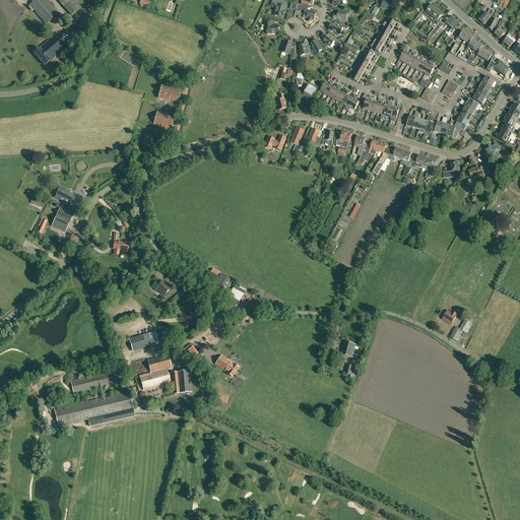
[(46,24),(58,14),(46,0),(36,0),(29,5),(46,24)]
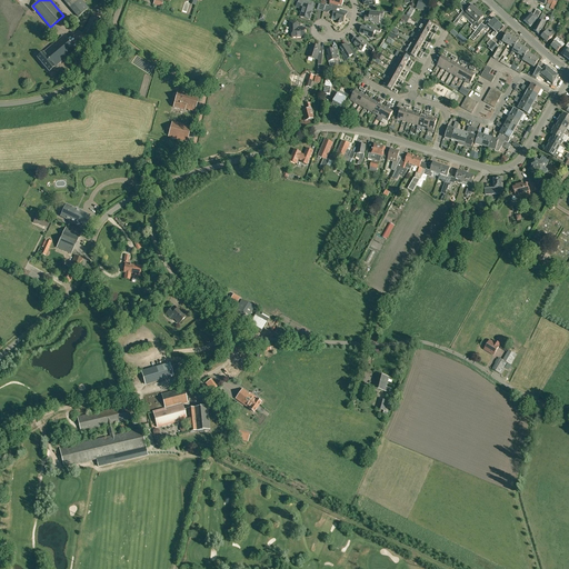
[(88,9),(80,0),(63,0),(78,17),(88,9)]
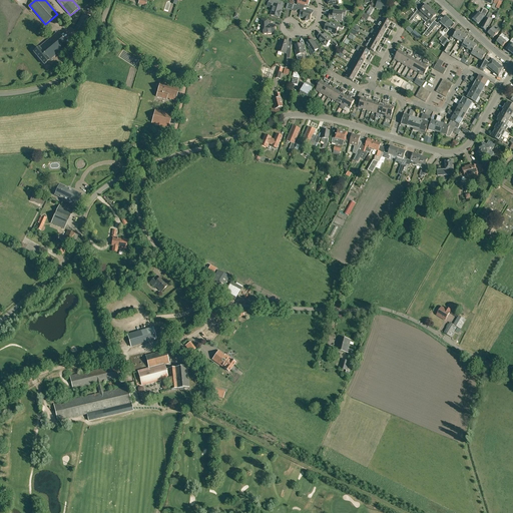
[(269,0),(268,3),(274,5),(271,15),(279,18),(283,7),(277,5),(278,1),(275,0),(269,0)]
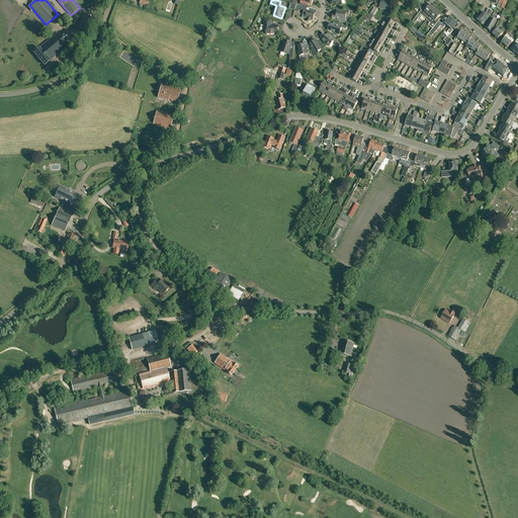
[(421,1),(417,6),(422,10),(426,5),(421,1)]
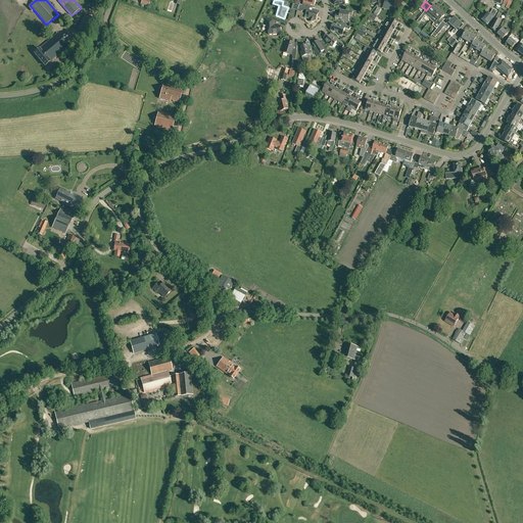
[(395,4),(389,2),(388,4),(385,2),(383,7),(393,11),(395,4)]
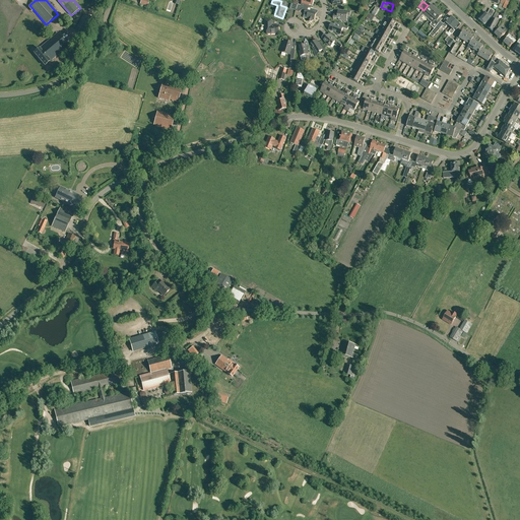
[(308,7),(301,5),(298,4),(296,11),(299,12),(302,10),(305,11),(304,14),(307,15),(306,18),(308,18),(308,19),(308,20),(308,21),(309,21),(309,22),(310,22),(311,22),(312,22),(312,21),(313,21),(313,20),(314,20),(316,13),(312,12),(313,9),(308,7)]
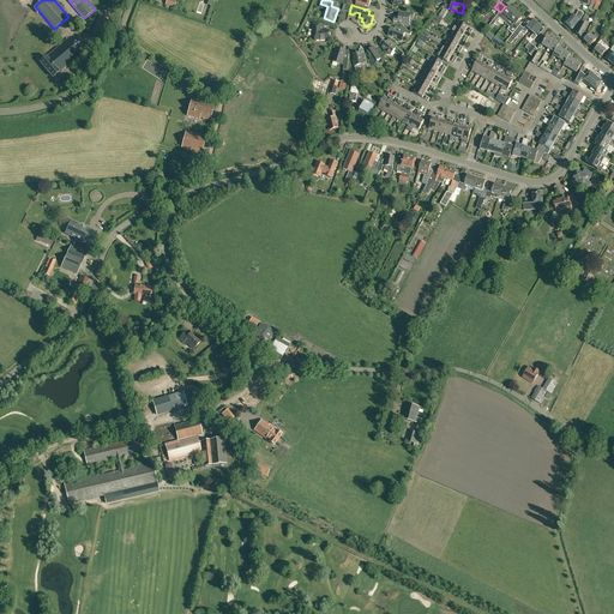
[(503,22),(505,24),(506,23),(516,12),(510,6),(507,8),(505,6),(500,12),(498,14),(492,22),(494,24),(500,17),(503,13),(506,17),(504,19),(503,22)]
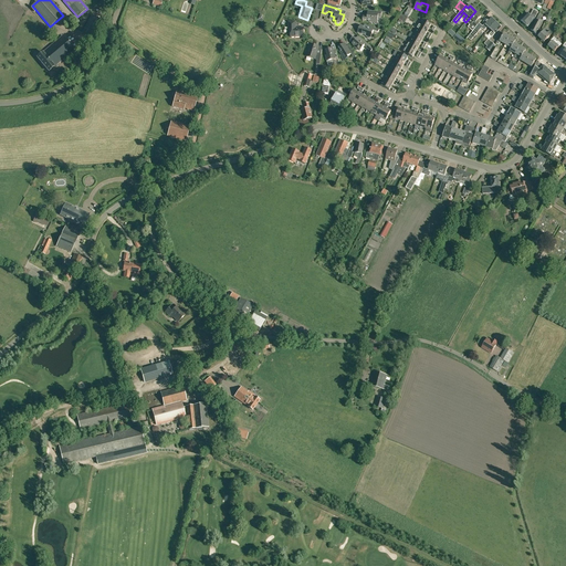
[(527,27),(531,23),(534,19),(538,12),(534,10),(531,16),(527,13),(521,21),(527,27)]
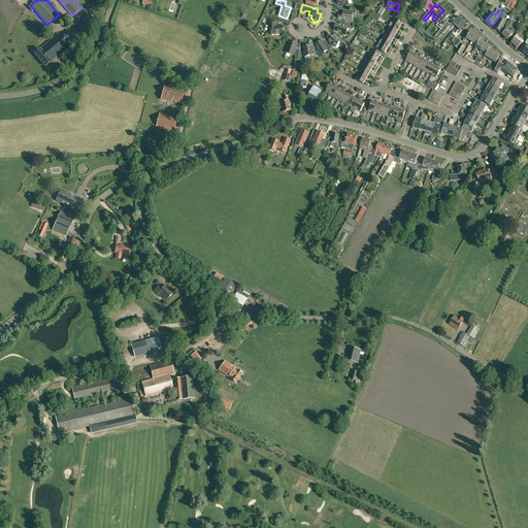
[(350,23),(352,24),(353,15),(356,15),(356,11),(342,10),(342,14),(338,13),(338,19),(342,20),(344,21),(348,21),(350,23)]
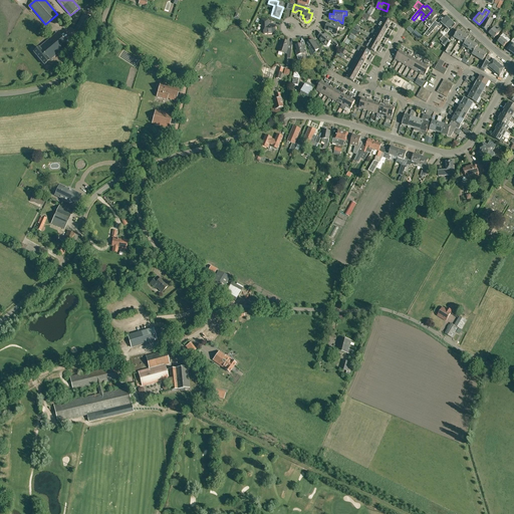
[(426,26),(429,29),(431,27),(431,26),(436,21),(434,20),(436,19),(435,18),(437,15),(432,10),(424,19),(427,23),(425,25),(426,26)]
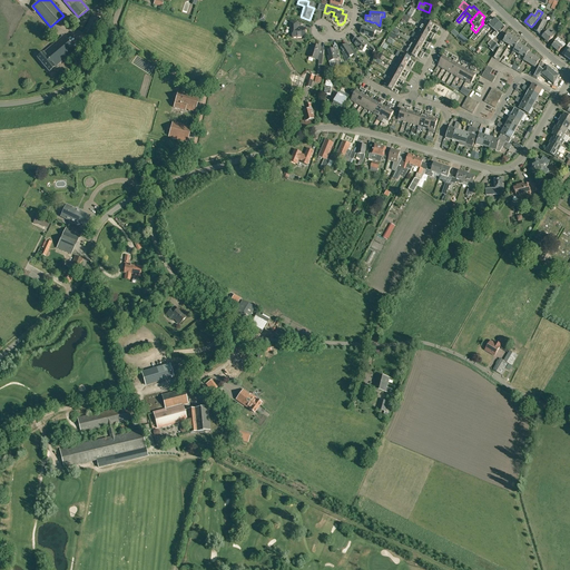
[(540,35),(542,31),(546,23),(543,22),(546,16),(543,15),(534,30),(540,35)]
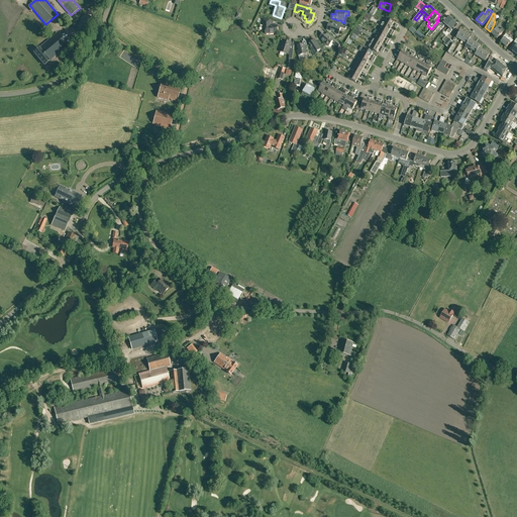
[(84,14),(76,29),(87,35),(95,20),(84,14)]
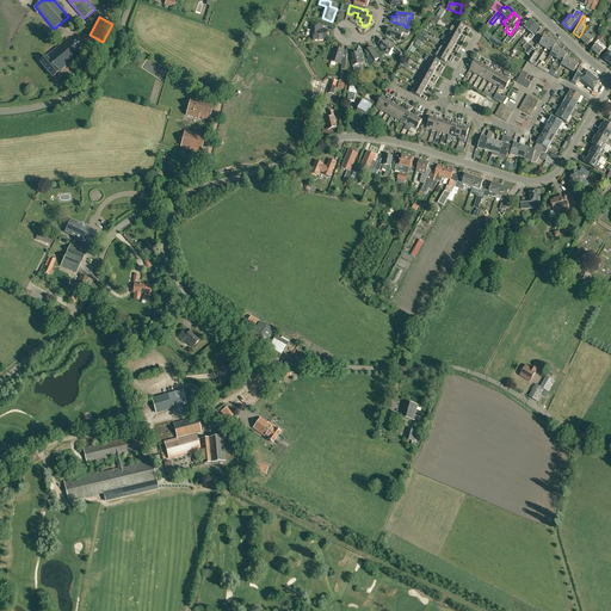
[(525,30),(528,32),(535,24),(530,19),(525,24),(523,26),(519,31),(522,34),(525,30)]
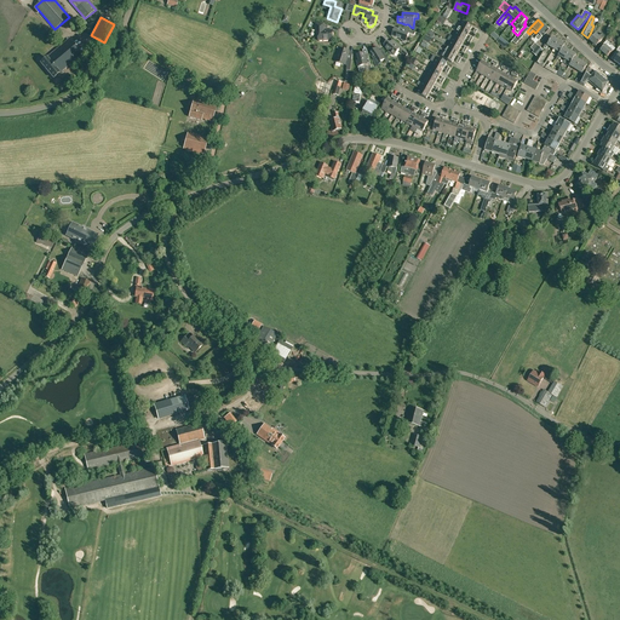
[(459,27),(469,33),(471,27),(461,22),(459,27)]
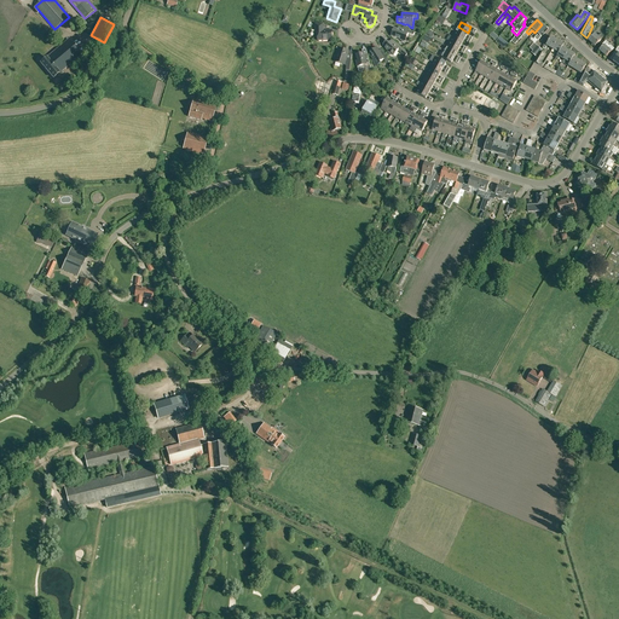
[(537,41),(544,34),(548,30),(542,24),(534,33),(538,35),(534,39),(537,41)]
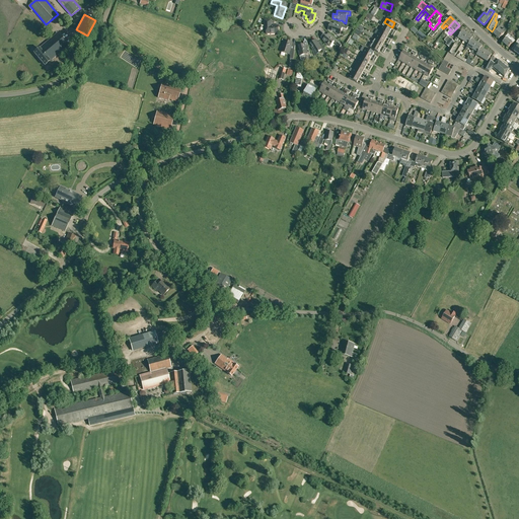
[(271,21),(265,21),(264,21),(265,31),(267,30),(267,34),(278,33),(278,26),(271,26),(271,21)]
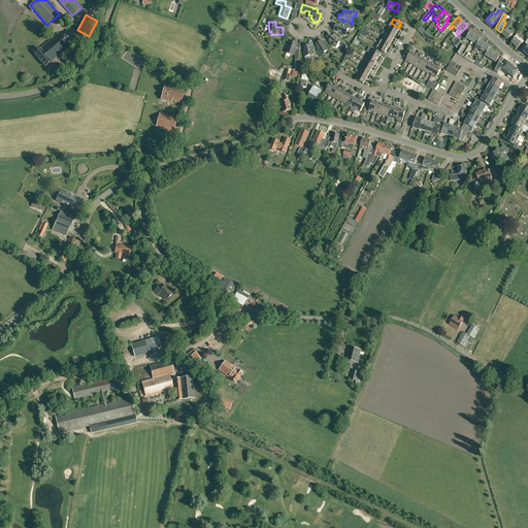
[(354,28),(351,26),(340,23),(339,26),(335,25),(333,31),(340,33),(341,34),(342,34),(342,36),(344,35),(345,36),(349,29),(353,30),(354,28)]
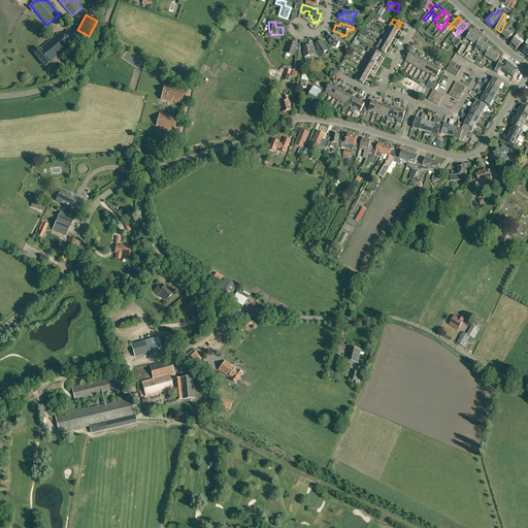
[(391,23),(388,27),(397,32),(399,28),(391,23)]
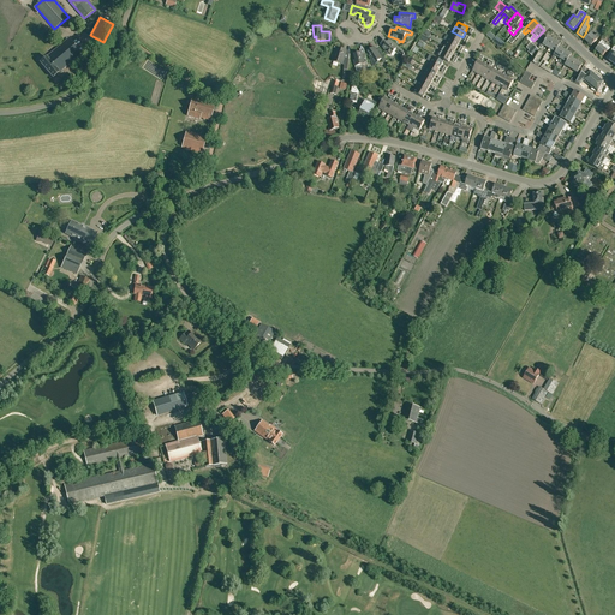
[(452,31),(449,36),(459,42),(463,37),(452,31)]
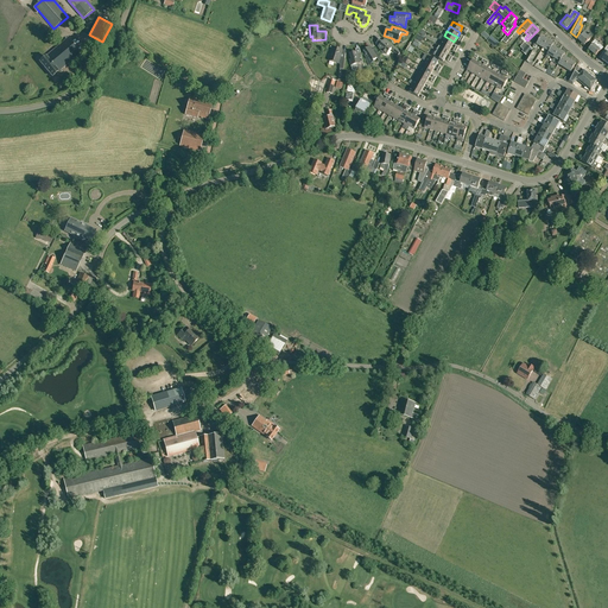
[(510,32),(507,35),(502,40),(506,44),(508,42),(514,35),(513,35),(510,31),(510,32)]
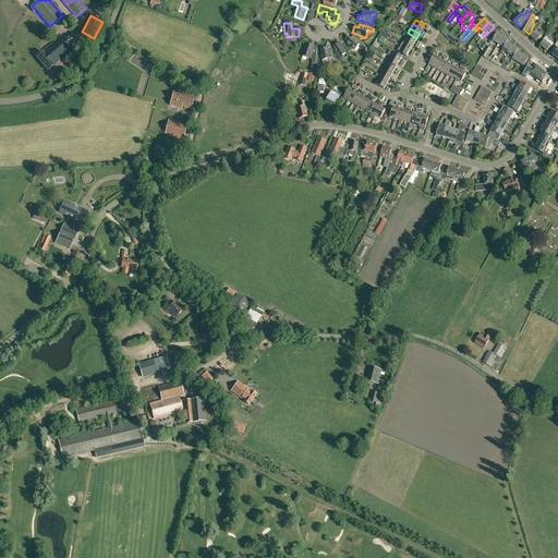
[(536,41),(541,38),(544,33),(543,32),(544,32),(542,29),(538,34),(536,31),(534,33),(531,36),(536,41)]
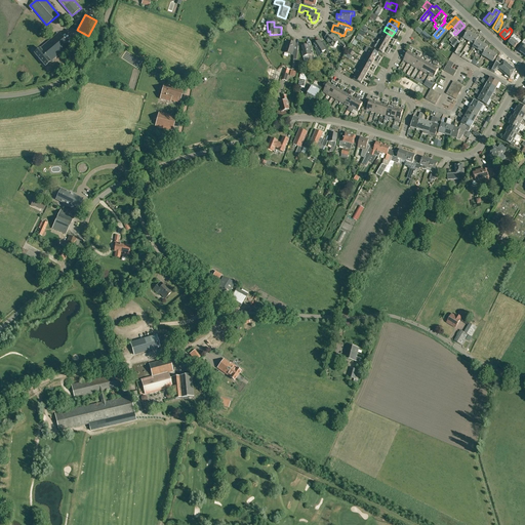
[(381,36),(390,40),(392,36),(384,31),(381,36)]
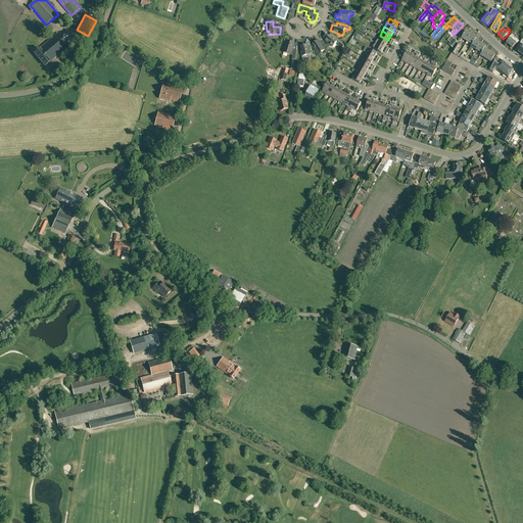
[(466,32),(463,36),(462,38),(467,42),(471,35),(468,33),(466,32)]
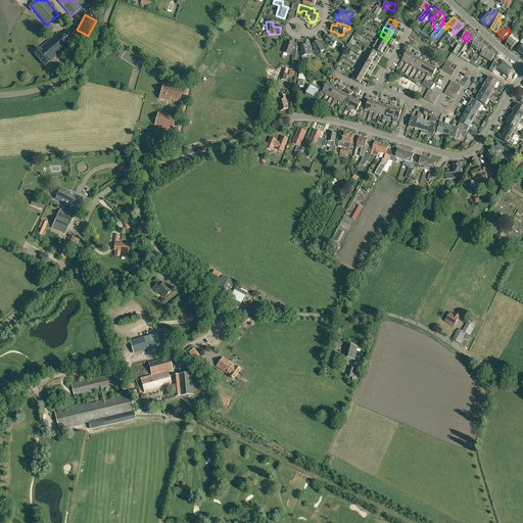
[(58,33),(34,53),(45,66),(68,46),(58,33)]
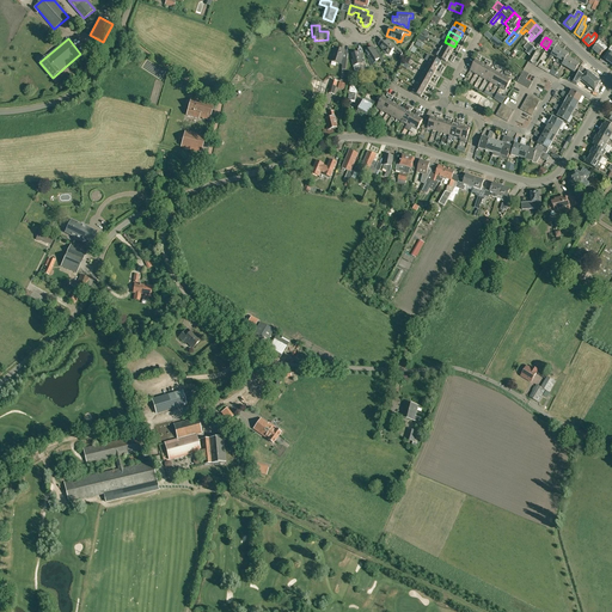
[(407,55),(403,53),(387,40),(385,43),(381,41),(379,44),(381,47),(384,50),(383,51),(385,55),(385,54),(389,56),(393,50),(398,54),(397,56),(399,57),(402,55),(403,56),(403,55),(405,56),(407,55)]
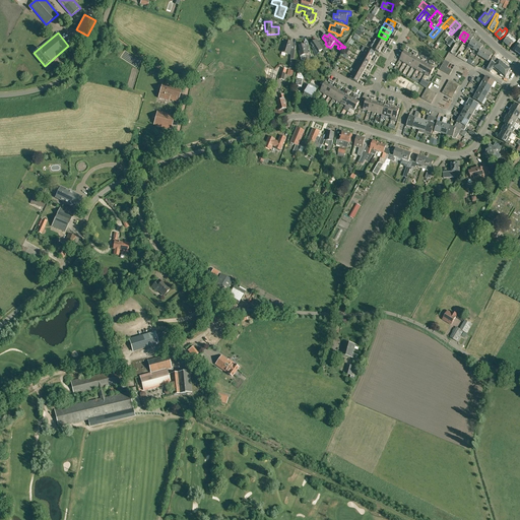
[(469,45),(472,41),(472,40),(474,38),(470,36),(468,35),(464,42),(469,45)]
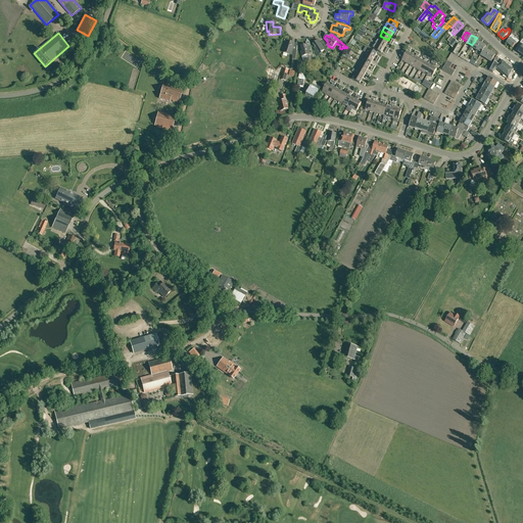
[(512,35),(510,38),(509,38),(510,39),(507,42),(513,48),(519,41),(512,35)]
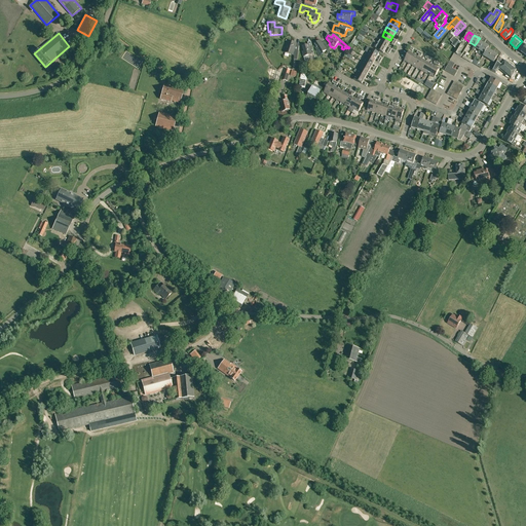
[(382,36),(379,40),(388,45),(390,40),(382,36)]
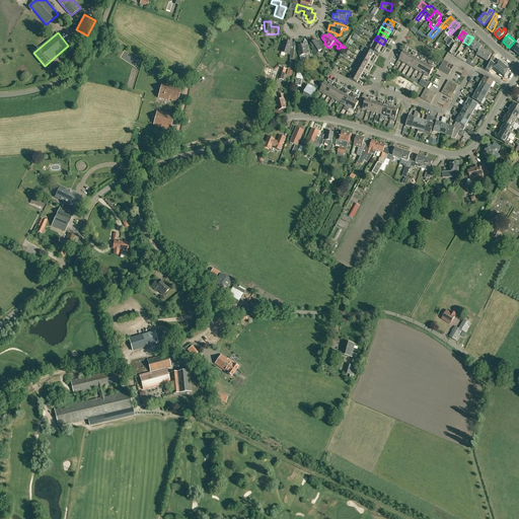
[(449,48),(454,42),(450,39),(446,44),(449,48)]
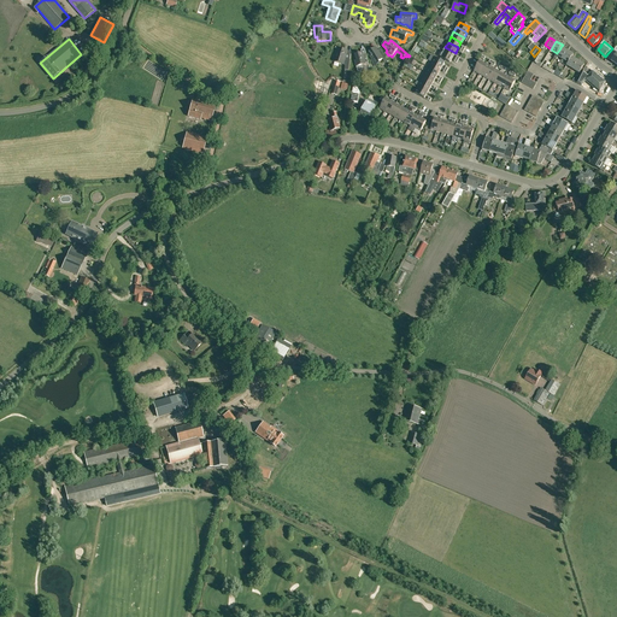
[(445,47),(442,52),(452,58),(456,53),(445,47)]
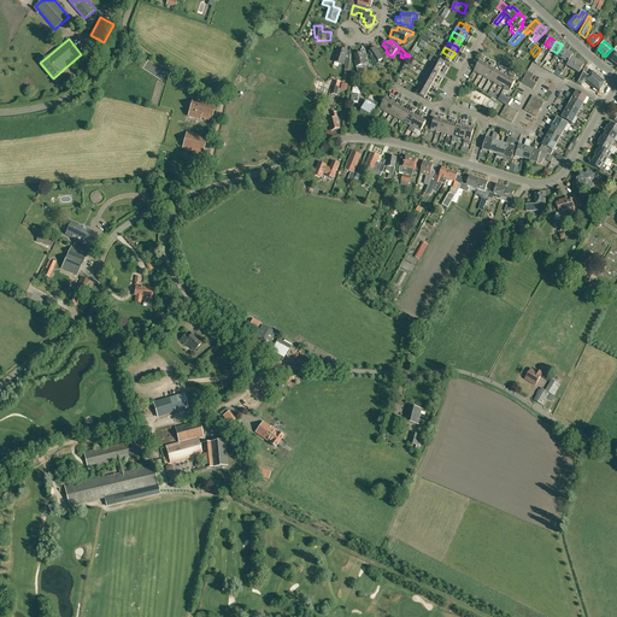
[(563,48),(560,47),(560,48),(557,53),(553,58),(556,60),(558,57),(562,59),(566,51),(563,48)]
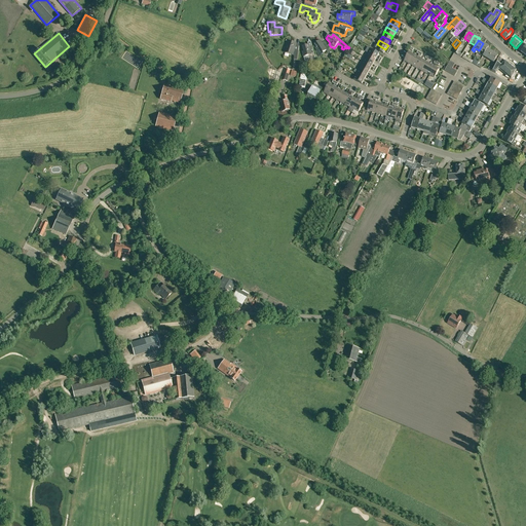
[(295,49),(296,43),(287,41),(285,47),(286,47),(285,53),(294,55),(294,60),(297,61),(299,50),(295,49)]
